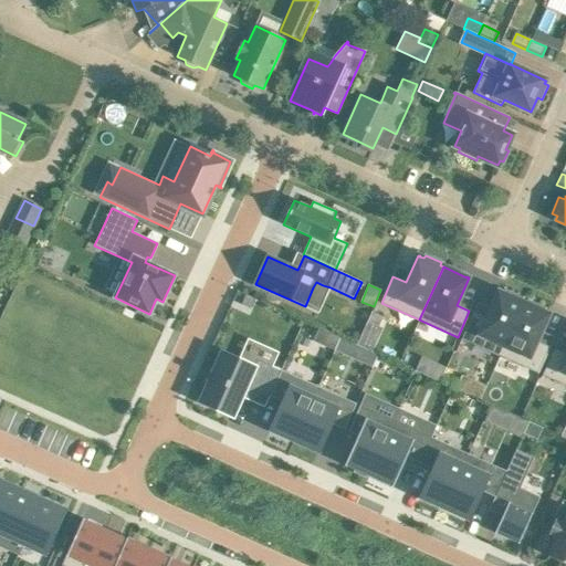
[(500,356),(524,303),(521,302),(522,299),(506,291),(504,294),(500,292),(501,292),(499,291),(486,318),(473,313),(462,339),(500,356)]
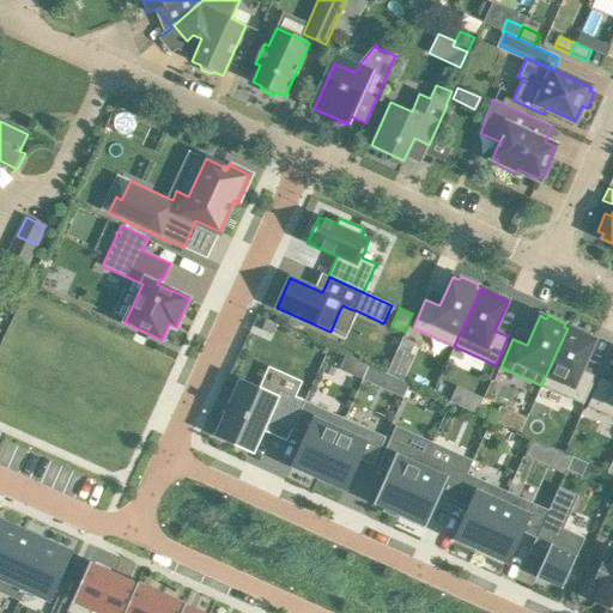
[(266,320),(261,329),(272,334),(275,325),(266,320)]
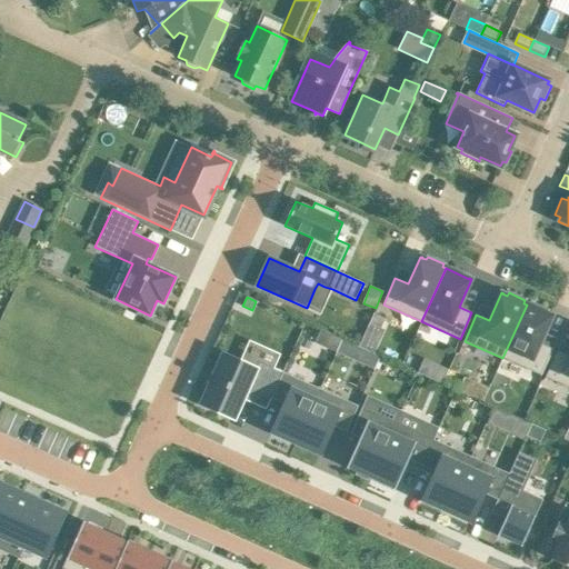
[(540,343),(552,316),(550,315),(546,313),(547,310),(531,303),(530,306),(527,305),(502,358),(541,376),(552,349),(540,343)]
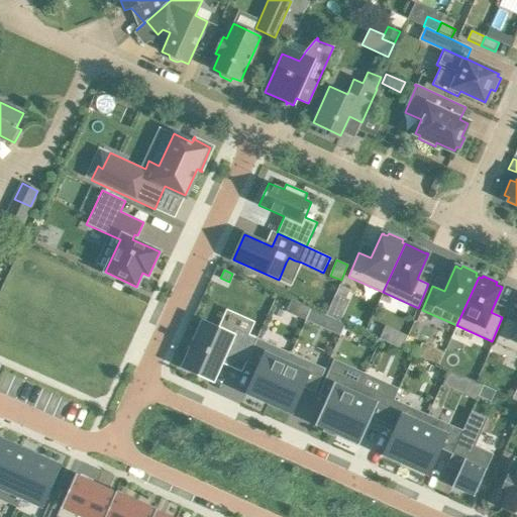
[(344,300),(348,290),(339,286),(335,295),(344,300)]
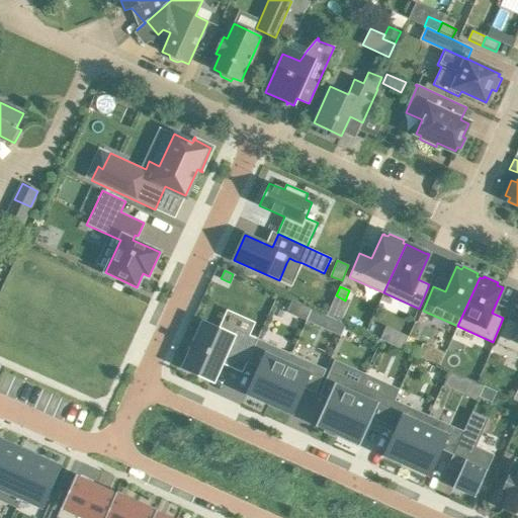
[(291,299),(286,312),(306,321),(312,309),(291,299)]
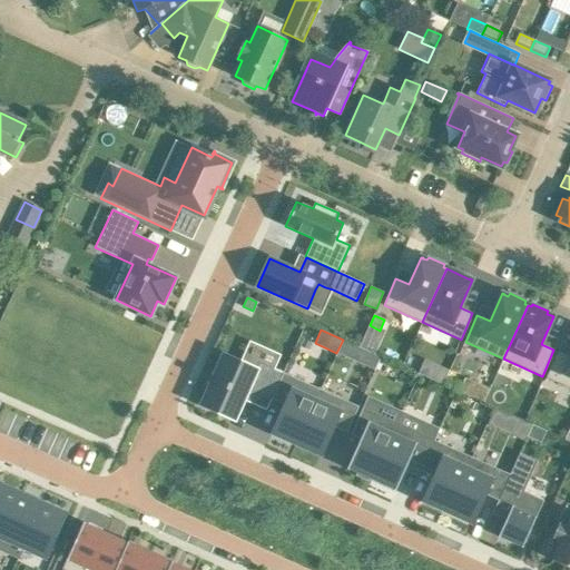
[(343,340),(336,353),(354,360),(360,347),(343,340)]
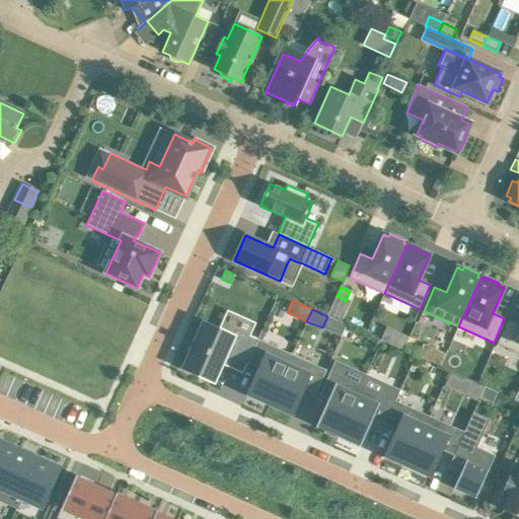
[(518,353),(518,324),(508,320),(498,344),(518,353)]
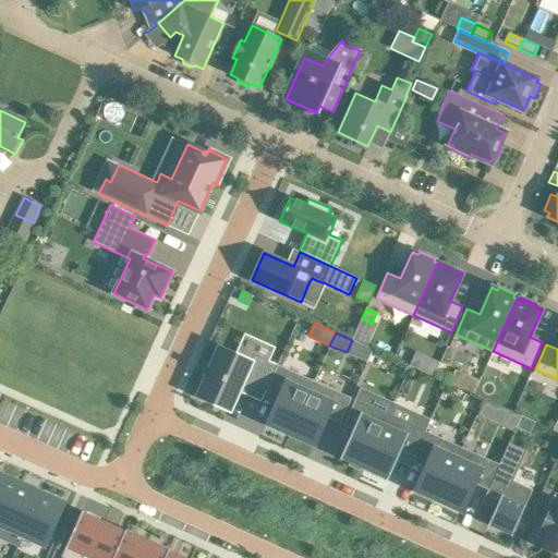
[(206,378),(198,395),(221,405),(225,398),(232,402),(235,396),(235,397),(238,391),(261,401),(277,365),(253,354),(249,363),(219,350),(211,366),(208,364),(203,377),(206,378)]
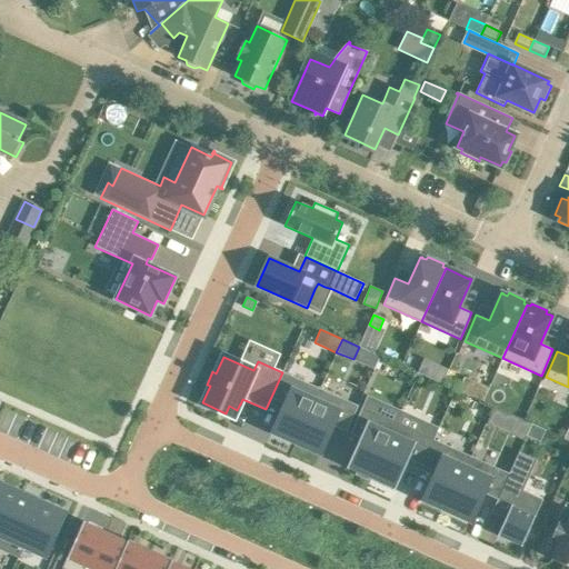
[(440,383),(446,370),(421,358),(415,371),(440,383)]
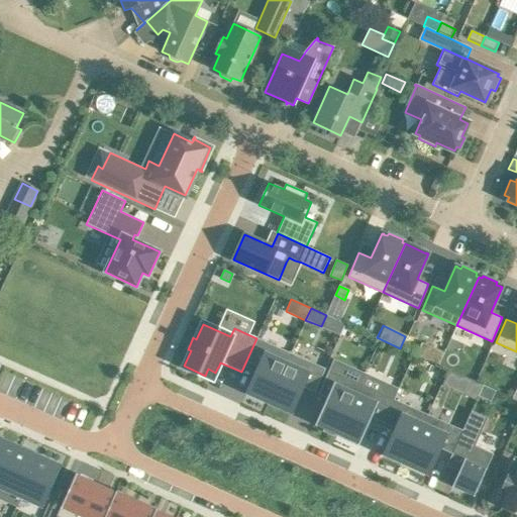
[(269,404),(291,353),(256,338),(246,362),(259,367),(246,394),(269,404)]
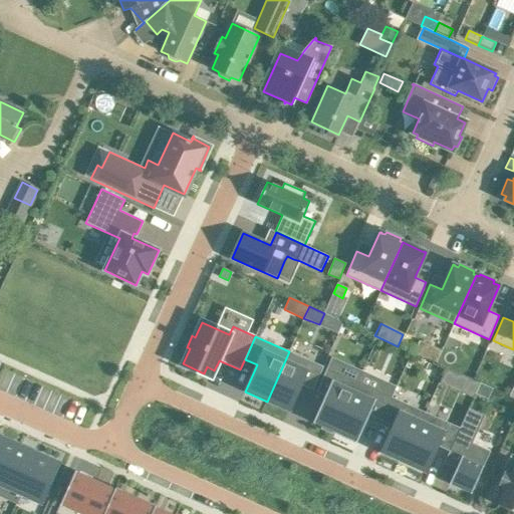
[(420,340),(414,352),(437,362),(442,349),(420,340)]
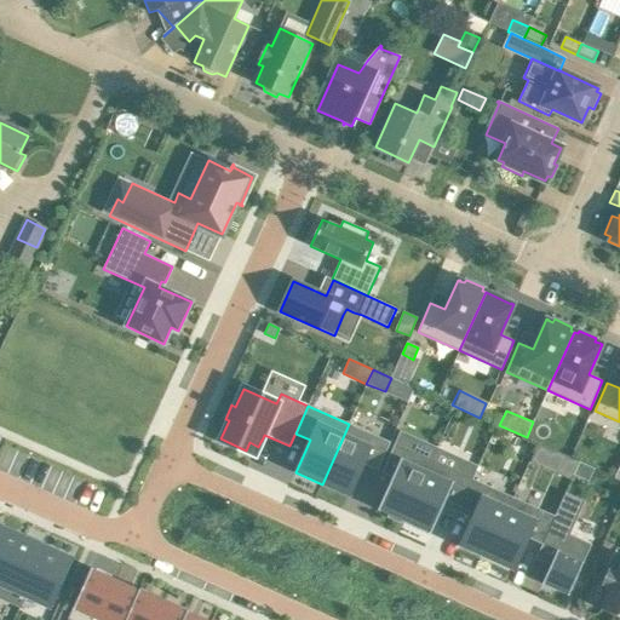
[(378,470),(390,442),(349,424),(322,484),(349,497),(363,464),(378,470)]
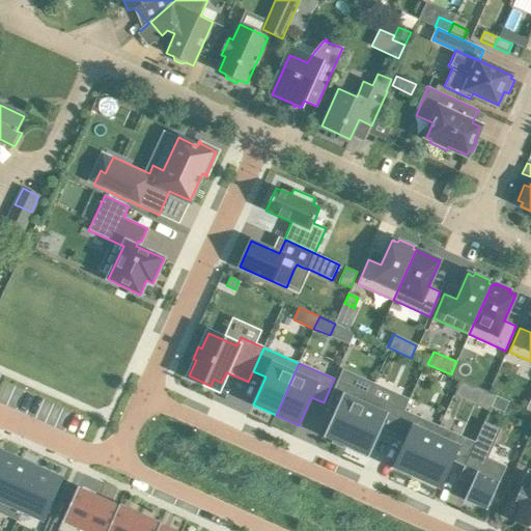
[(346,446),(369,394),(338,380),(327,404),(336,409),(324,437),(334,441),(333,443),(344,448),(345,446),(346,446)]
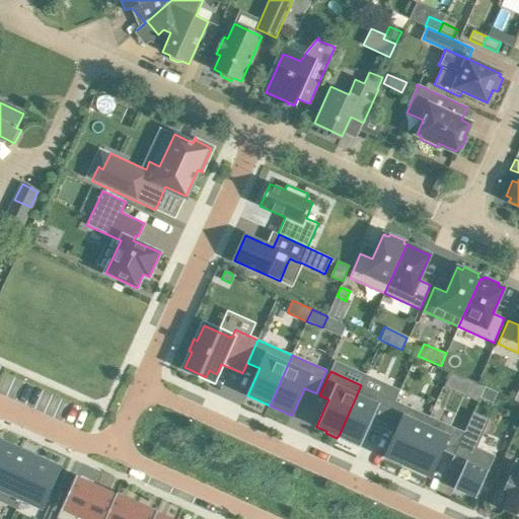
[(473,382),(466,397),(477,402),(479,397),(485,387),(473,382)]
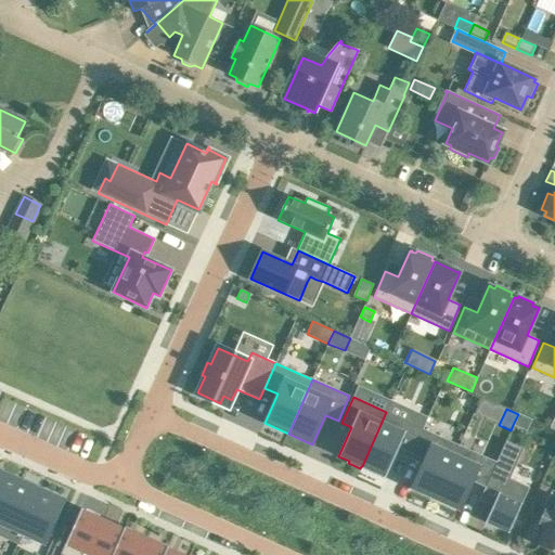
[(398,449),(412,454),(423,428),(386,412),(362,466),(386,477),(398,449)]
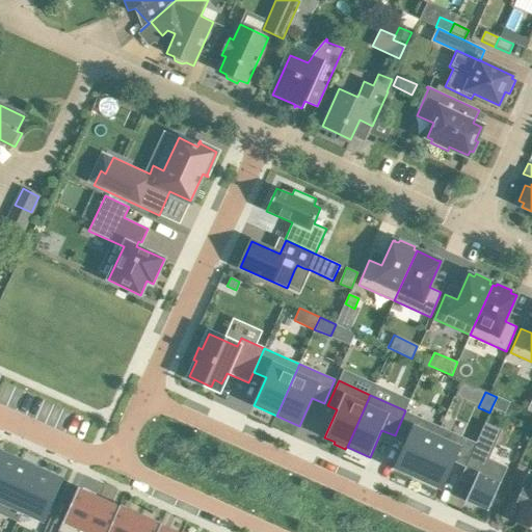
[(497,397),(491,407),(505,414),(510,402),(497,396),(497,397)]
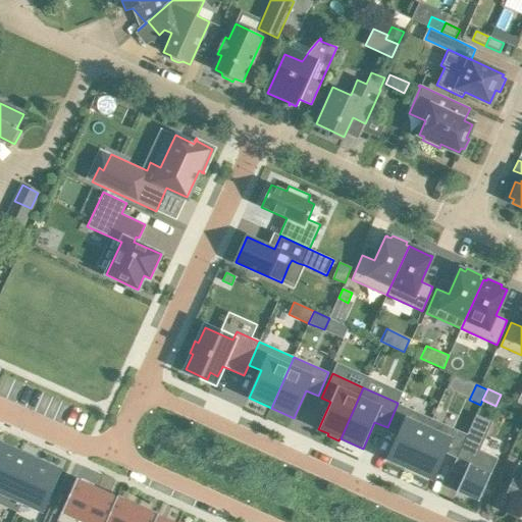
[(410,470),(432,418),(398,403),(387,427),(400,432),(387,460),(410,470)]
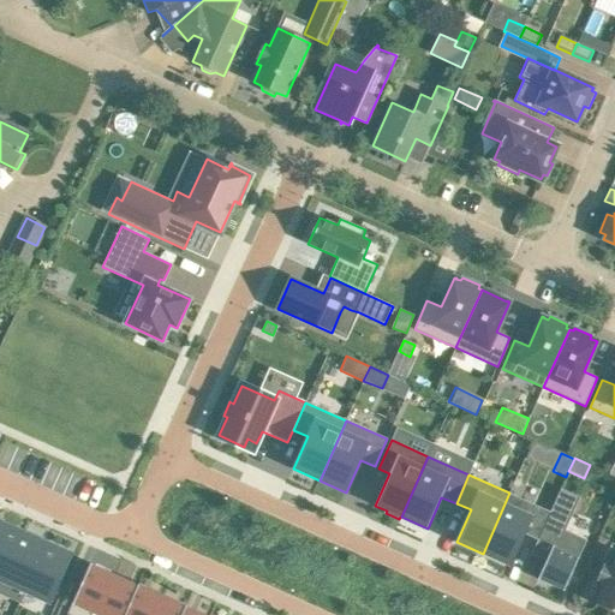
[(561,488),(531,554),(545,560),(538,578),(565,590),(586,539),(565,530),(580,496),(561,488)]
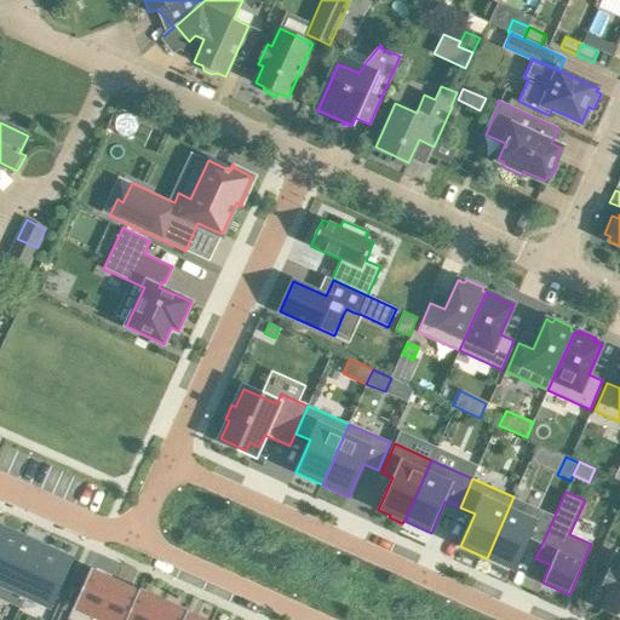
[(555,515),(514,497),(487,558),(512,570),(527,538),(541,544),(555,515)]
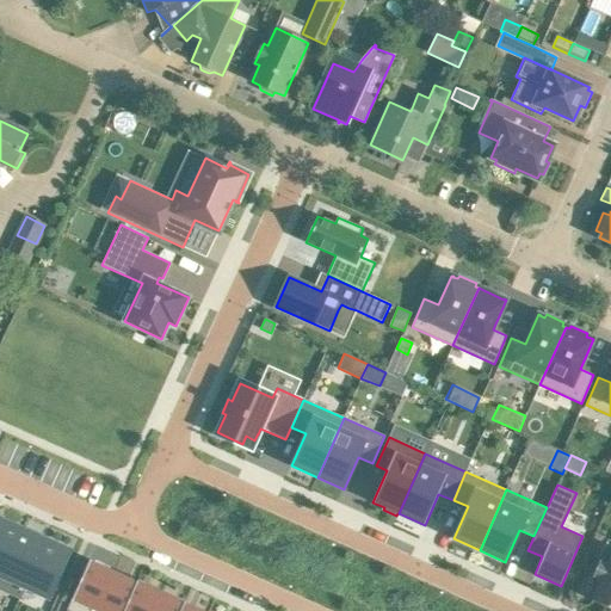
[(0,575),(22,528),(0,518),(0,575)]
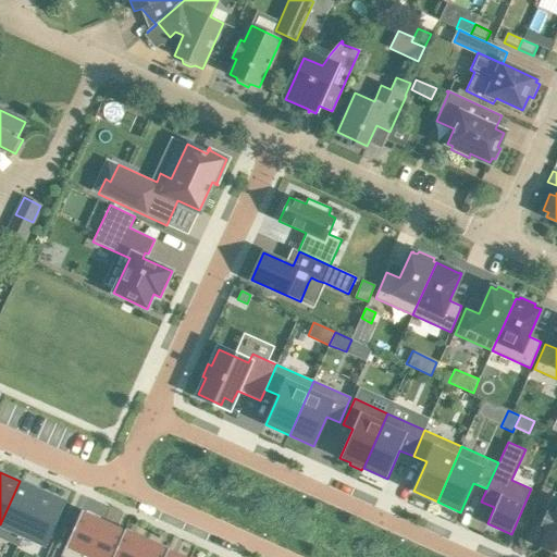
[(0,537),(17,546),(42,492),(20,481),(0,524),(0,537)]
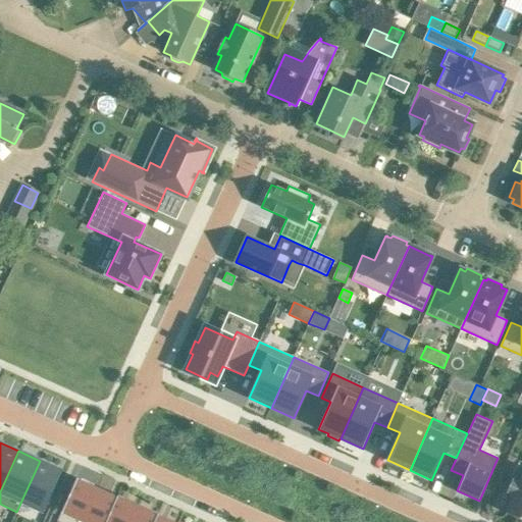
[(62,470),(40,461),(16,512),(17,512),(21,503),(43,513),(62,470)]
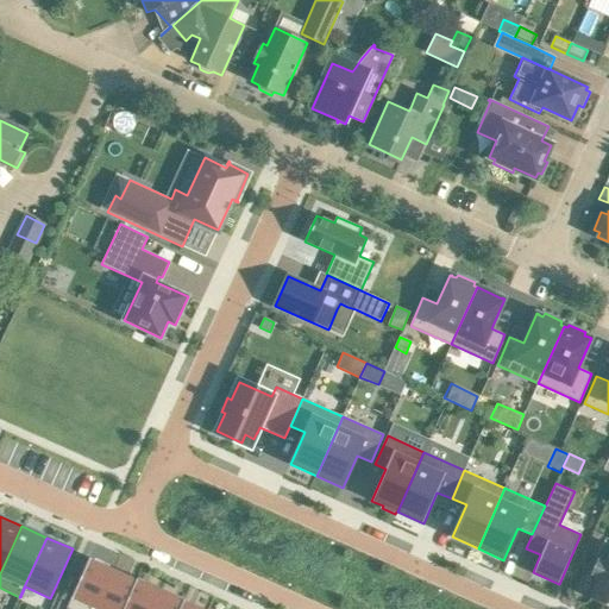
[(608,554),(606,563),(597,559),(590,575),(598,578),(590,598),(608,607),(608,554)]
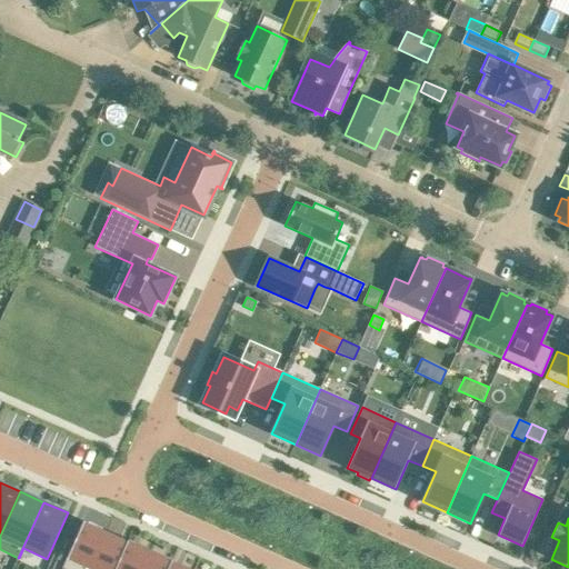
[(63,568),(87,568),(103,531),(85,523),(86,522),(83,521),(62,568),(63,568)]
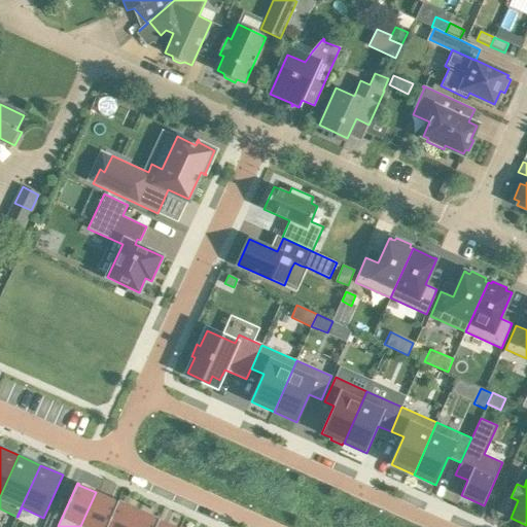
[(106,526),(117,502),(96,492),(80,526),(106,526)]
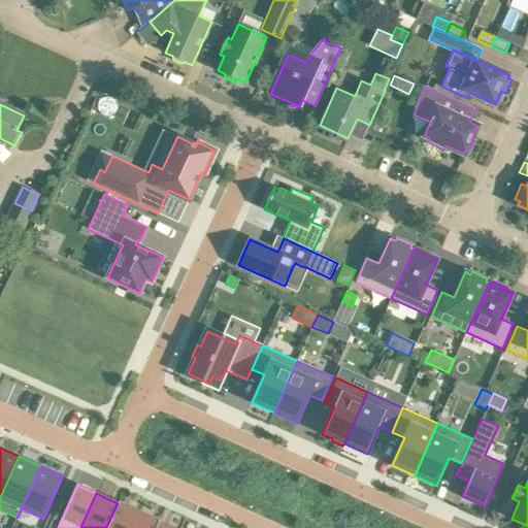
[(132,527),(139,512),(119,502),(118,503),(106,527),(132,527)]
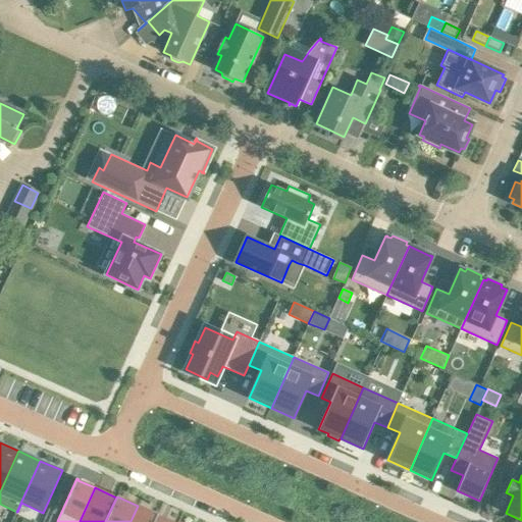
[(156,521),(159,516),(158,516),(159,515),(138,506),(131,521),(156,521)]
